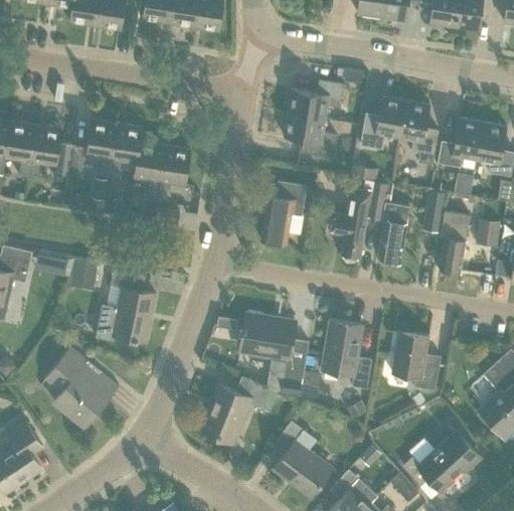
[(47,0),(47,6),(71,10),(73,0),(47,0)]
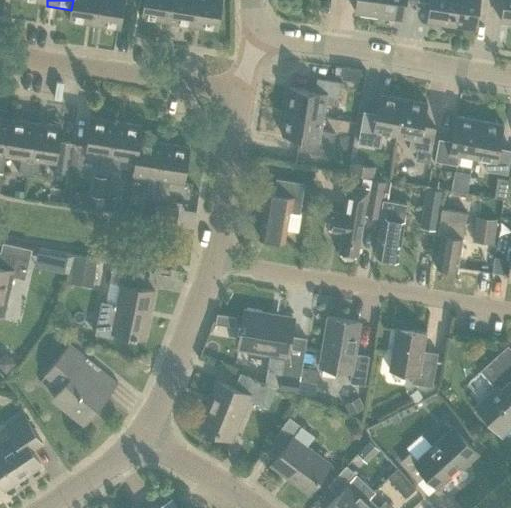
[(69,24),(95,28),(99,0),(73,0),(71,10),(69,24)]
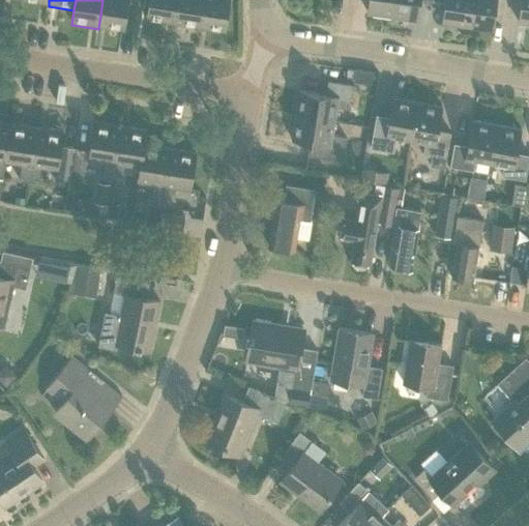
[(103,0),(98,29),(124,33),(128,0),(103,0)]
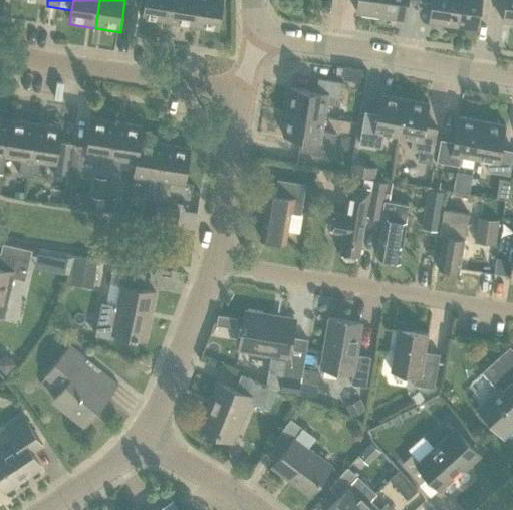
[(146,0),(143,21),(168,25),(171,0),(146,0)]
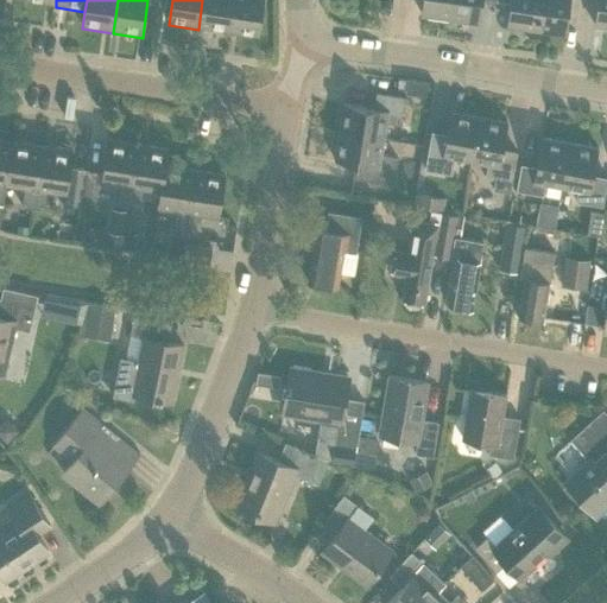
[(202,0),(198,30),(228,35),(233,0),(202,0)]
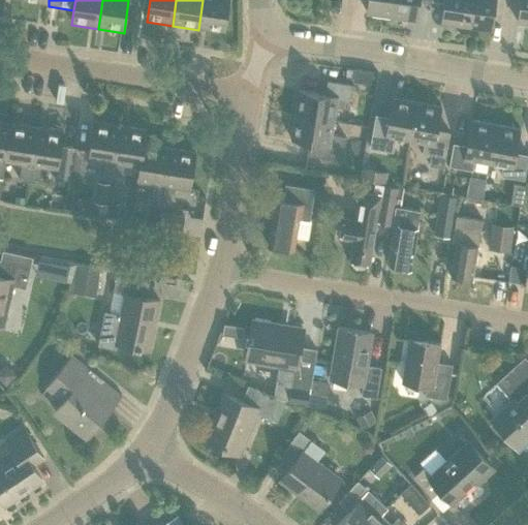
[(203,0),(198,30),(224,34),(229,0),(203,0)]
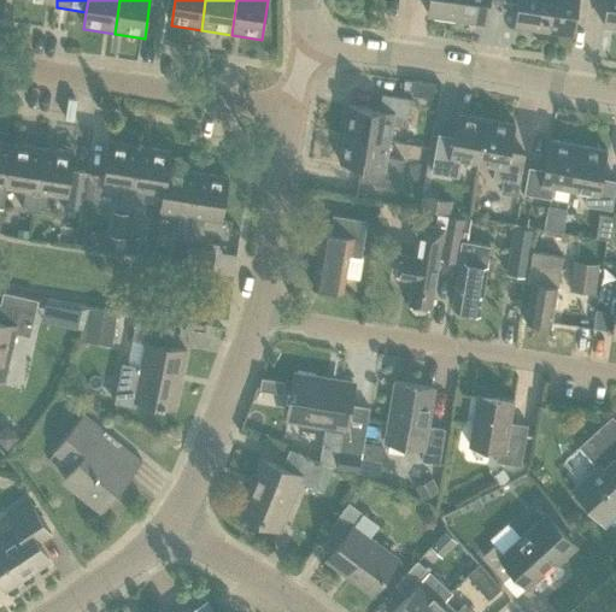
[(457,22),(459,0),(430,0),(428,18),(457,22)]
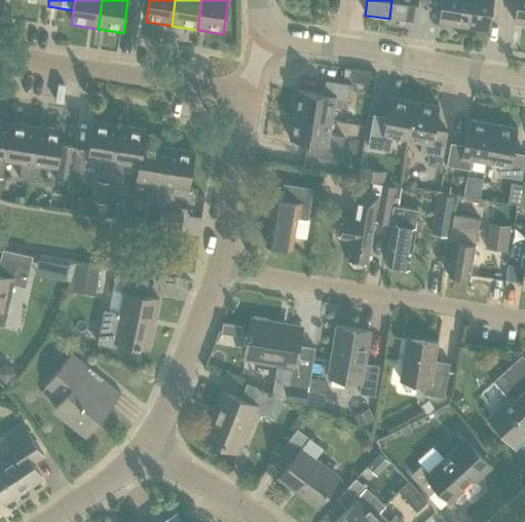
[(391,0),(389,19),(415,22),(417,0),(391,0)]
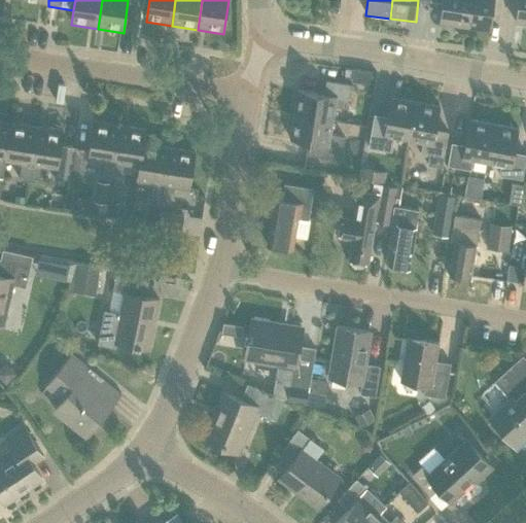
[(443,0),(441,25),(465,29),(468,0),(443,0)]
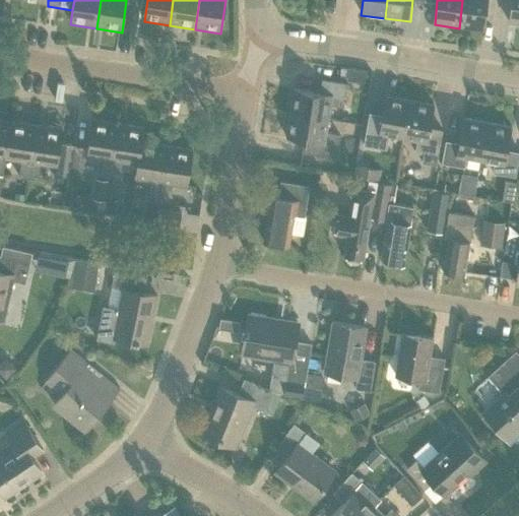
[(488,0),(462,0),(459,28),(483,31),(488,0)]
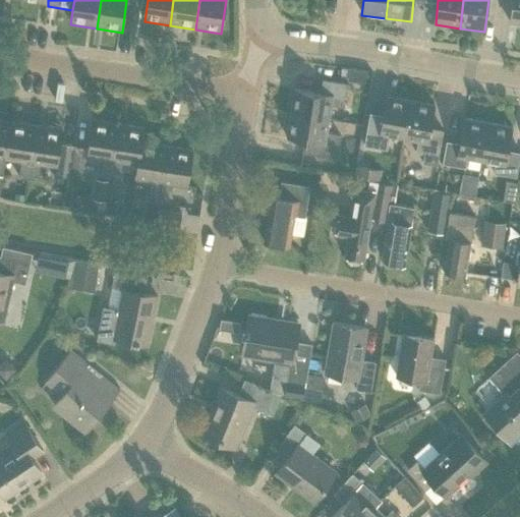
[(519,0),(513,0),(510,24),(519,25),(519,0)]
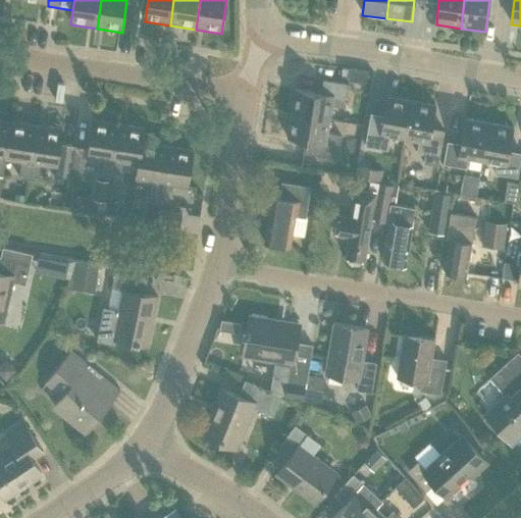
[(295,92),(291,115),(329,121),(331,108),(344,110),(348,87),(323,83),(321,96),(295,92)]
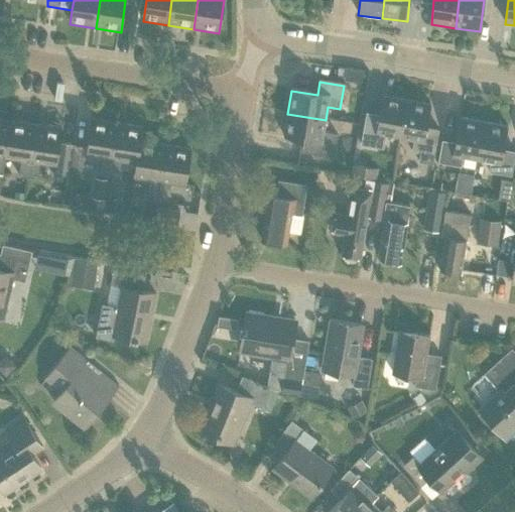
[(400,139),(407,102),(383,99),(379,121),(366,119),(361,147),(384,151),(386,137),(400,139)]
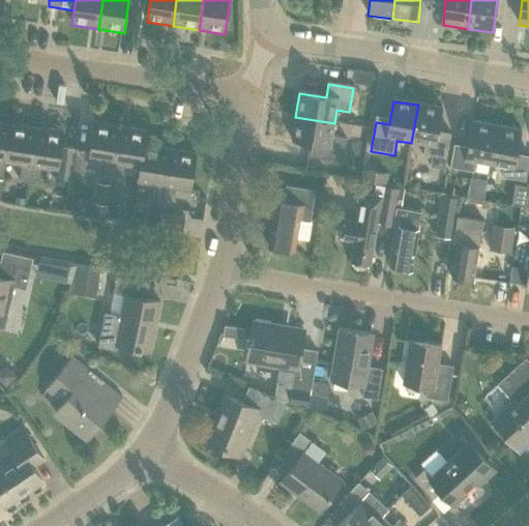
[(442,109),(418,105),(411,143),(425,146),(423,156),(433,157),(431,169),(445,171),(451,136),(438,134),(442,109)]
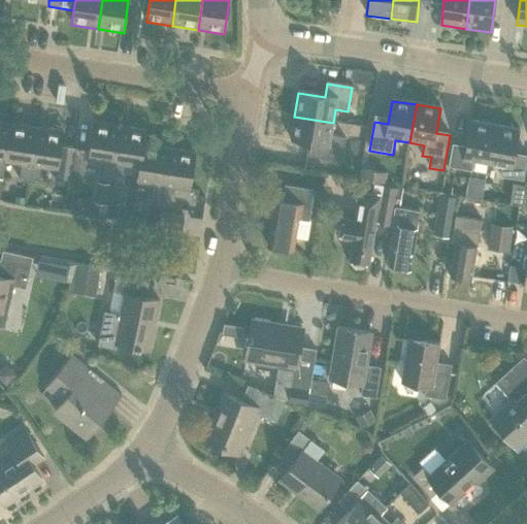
[(331,138),(333,123),(294,117),(290,141),(315,144),(313,159),(341,163),(346,140),(331,138)]
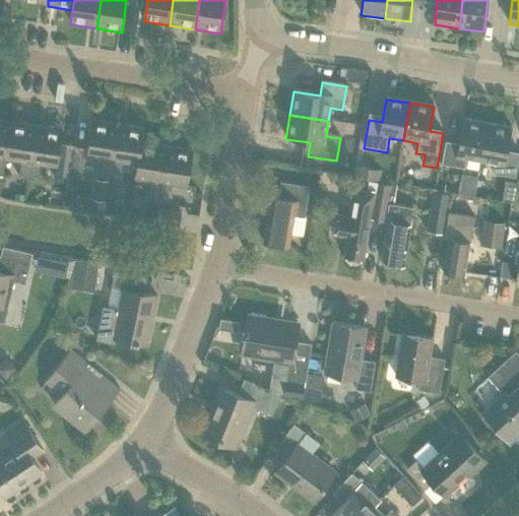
[(480,164),(488,125),(464,120),(459,146),(446,144),(442,166),(465,171),(467,162),(480,164)]
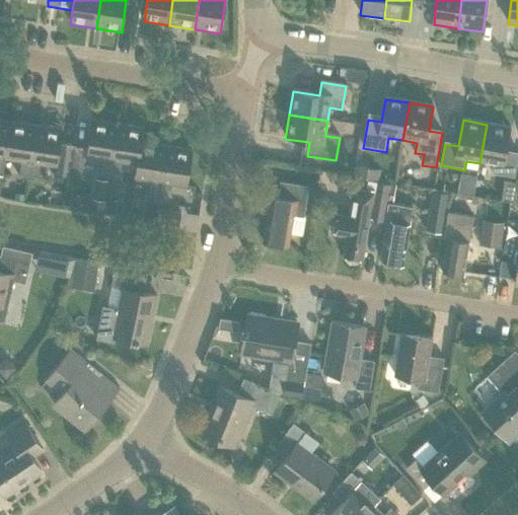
[(0,175),(3,176),(6,160),(11,123),(0,121),(0,175)]
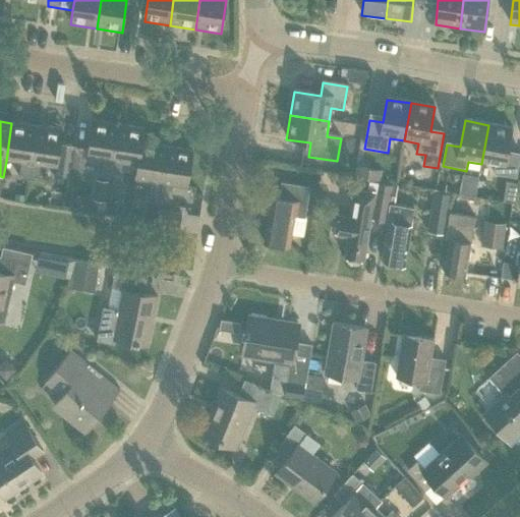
[(104,162),(102,178),(111,179),(119,126),(94,122),(89,150),(75,148),(71,169),(85,172),(88,160),(104,162)]
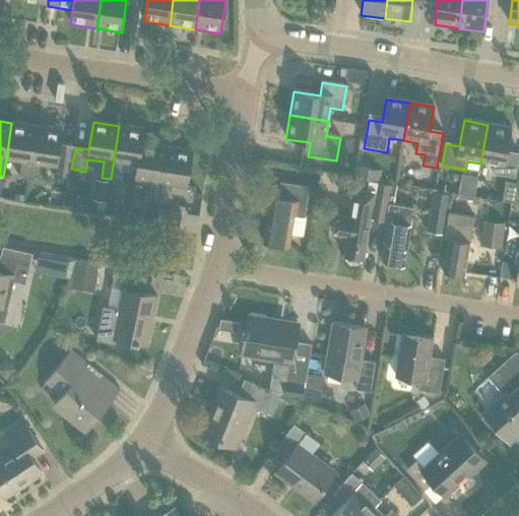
[(19,179),(29,181),(38,127),(11,123),(6,160),(22,163),(19,179)]
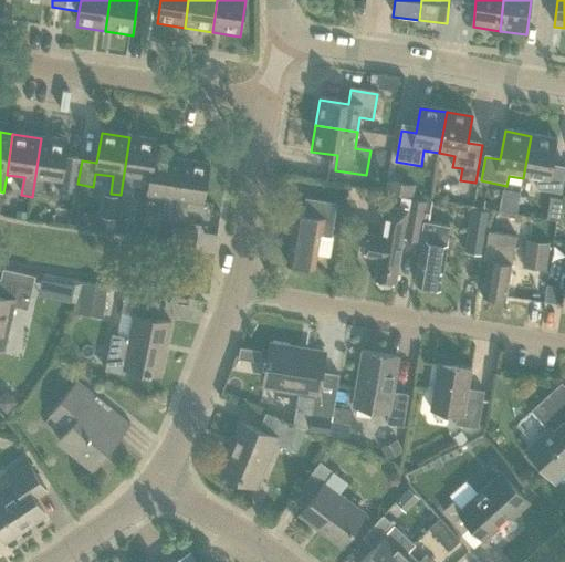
[(556,141),(531,136),(523,178),(539,181),(536,191),(562,196),(564,178),(564,168),(552,167),(556,141)]
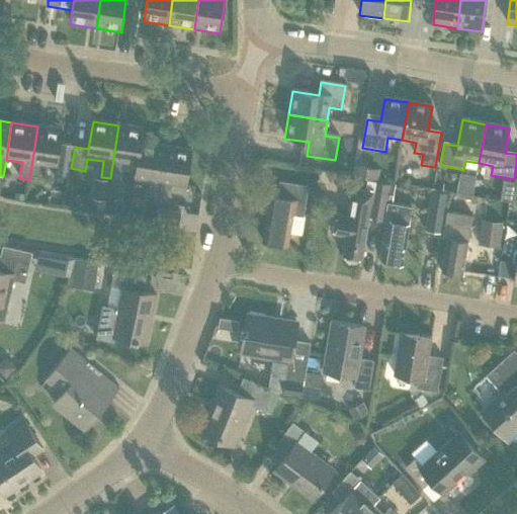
[(122,163),(138,166),(142,143),(144,130),(118,125),(110,178),(119,180),(122,163)]
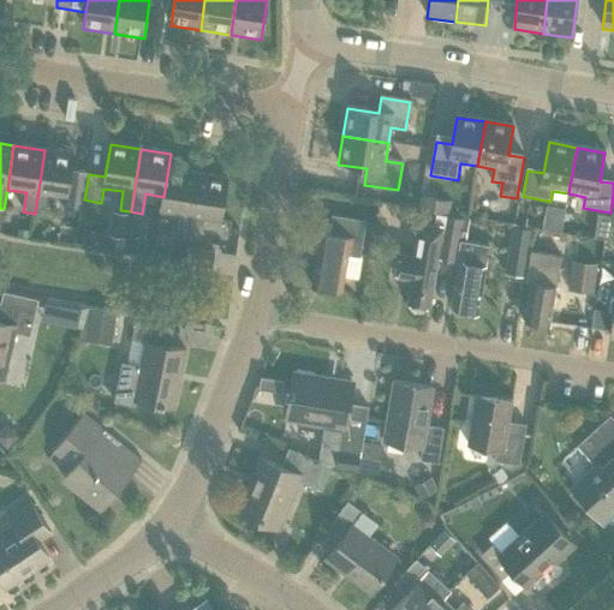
[(45,150),(35,214),(46,215),(48,197),(67,199),(66,210),(82,213),(84,199),(89,174),(72,172),(75,155),(45,150)]
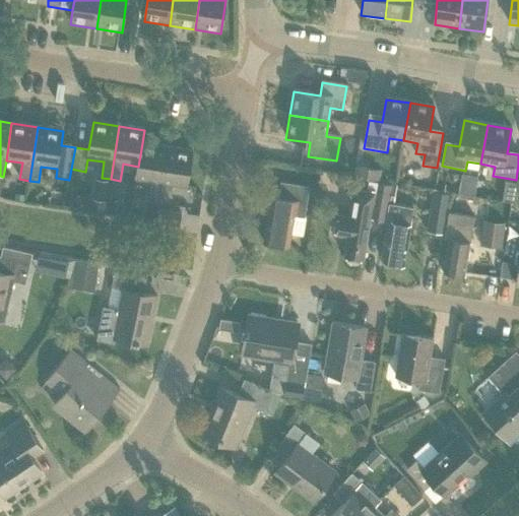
[(149,199),(159,201),(168,147),(142,143),(138,167),(135,181),(151,184),(149,199)]
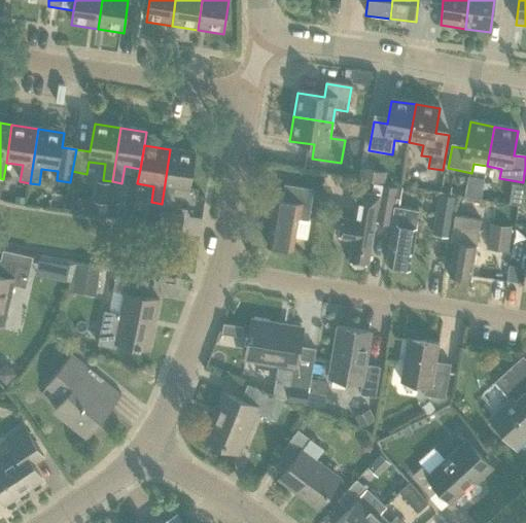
[(170,149),(162,204),(171,205),(173,189),(189,192),(196,153),(170,149)]
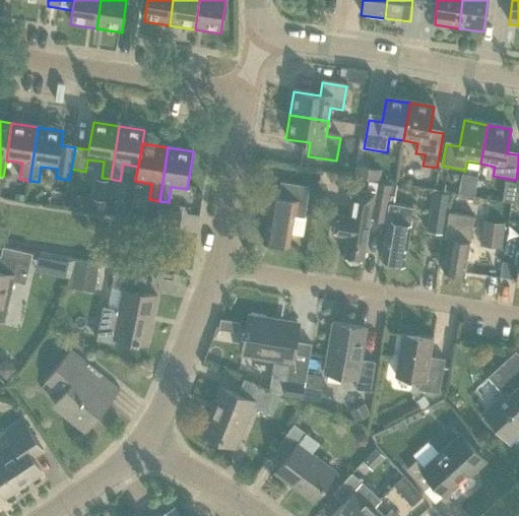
[(380,182),(382,170),(353,167),(352,179),(380,182)]
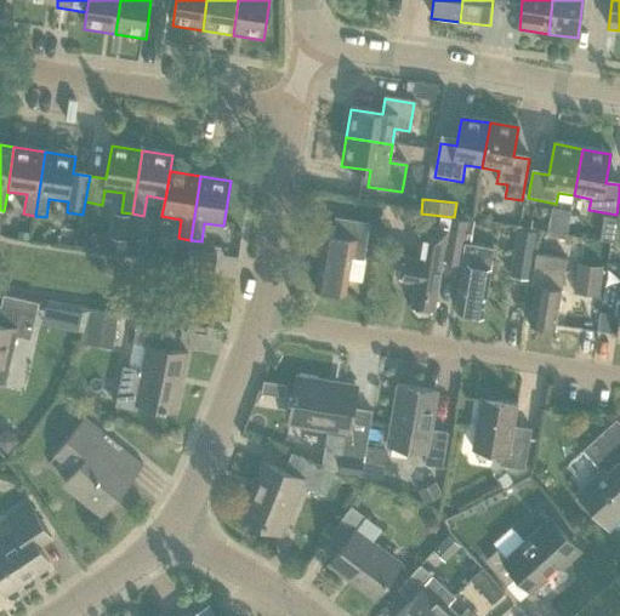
[(346,296),(348,281),(363,284),(367,261),(363,261),(369,227),(336,221),(333,239),(319,237),(316,254),(322,255),(316,291),(346,296)]
